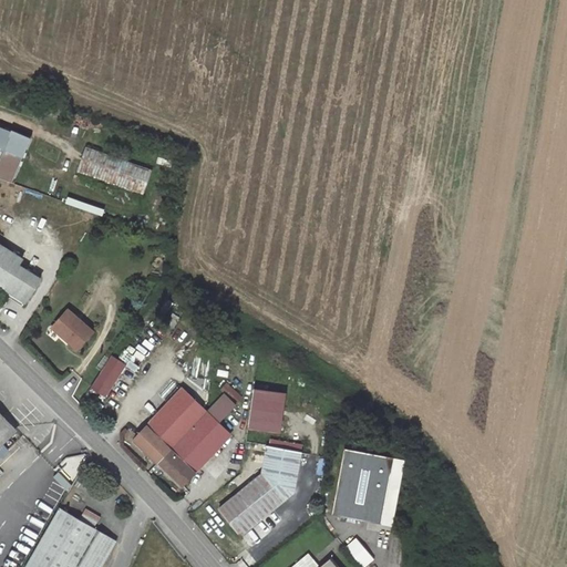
[(0,178),(11,184),(31,138),(0,125),(0,178)]
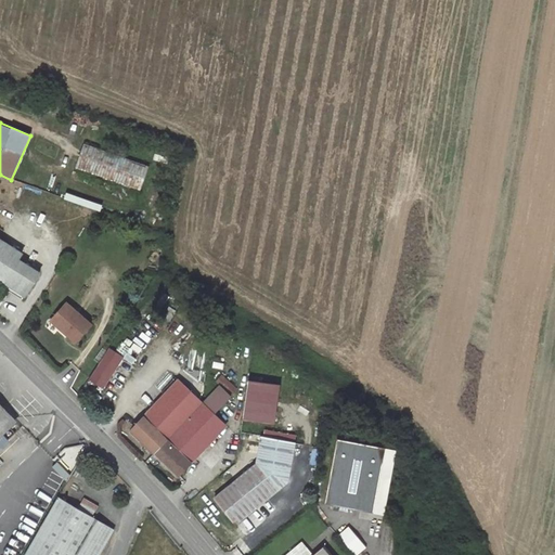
[(85,143),(76,169),(138,191),(147,165),(85,143)]
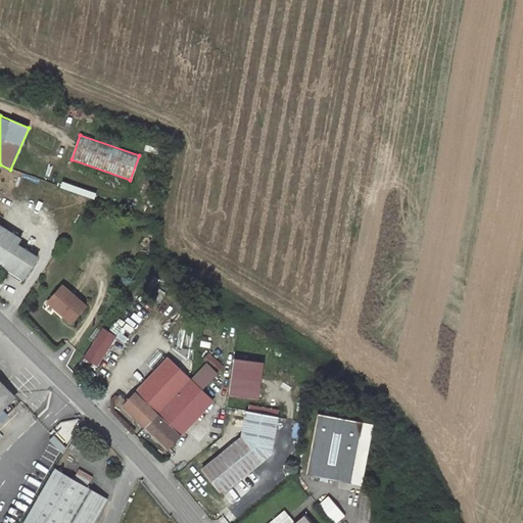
[(24,280),(37,257),(17,245),(20,240),(0,226),(0,256),(6,262),(3,267),(24,280)]
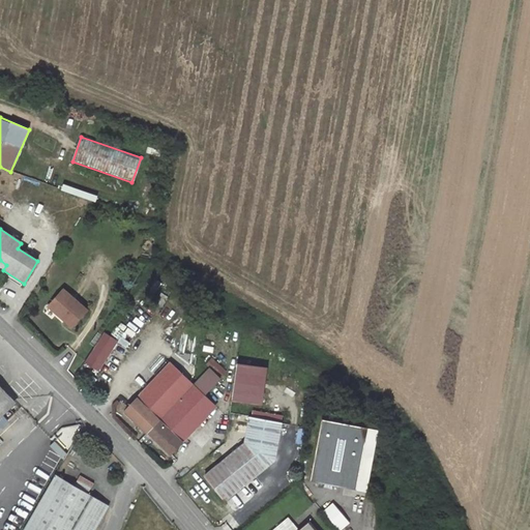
[(63,290),(49,306),(60,317),(61,315),(63,317),(62,319),(72,327),(87,311),(63,290)]
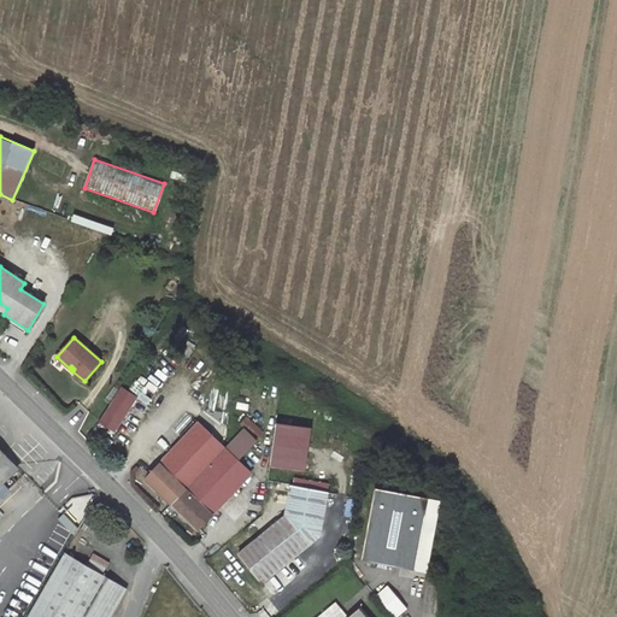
[(137,397),(122,387),(100,422),(116,432),(137,397)]
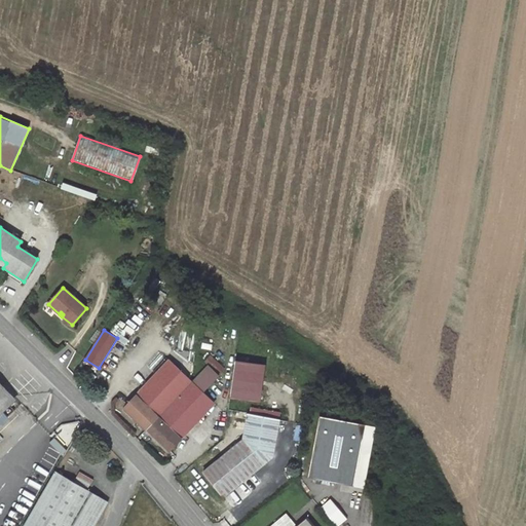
[(167,360),(124,407),(168,450),(213,403),(201,391),(218,374),(208,365),(191,382),(167,360)]
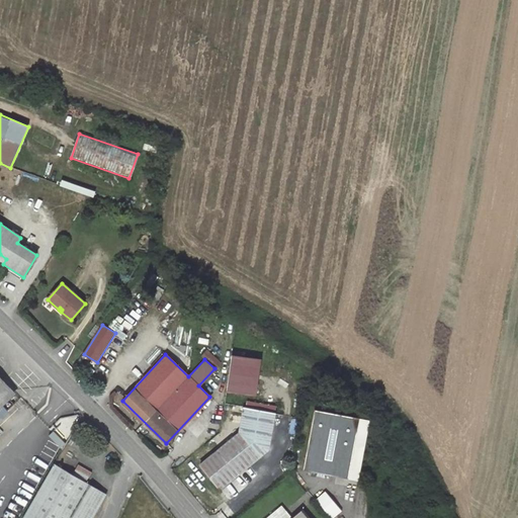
[(261,360),(233,356),(228,391),(256,395),(261,360)]
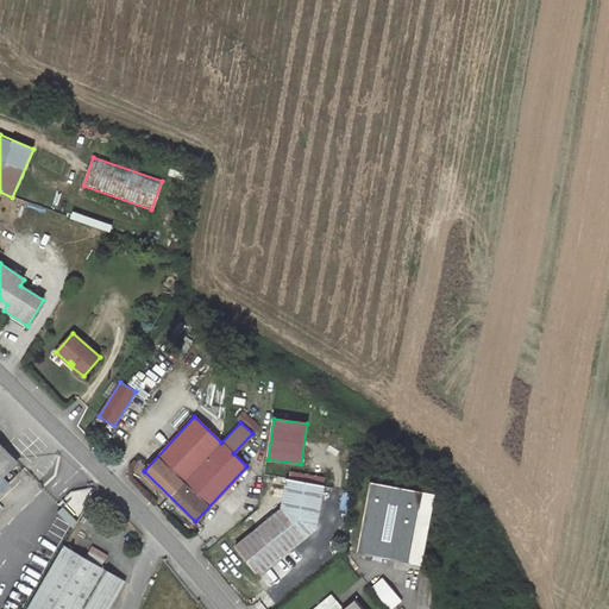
[(0,475),(16,460),(0,444),(0,475)]
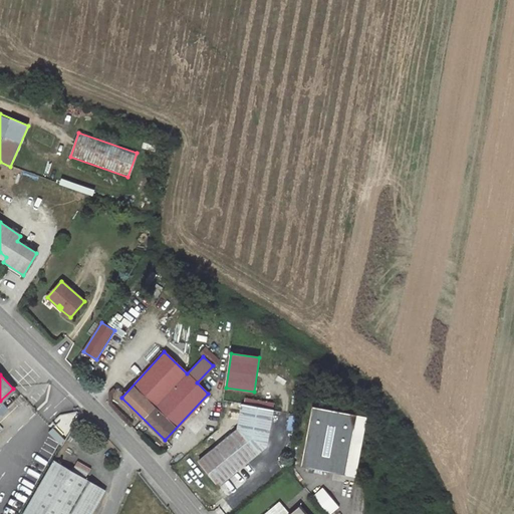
[(301,463),(346,470),(355,410),(310,403),(301,463)]
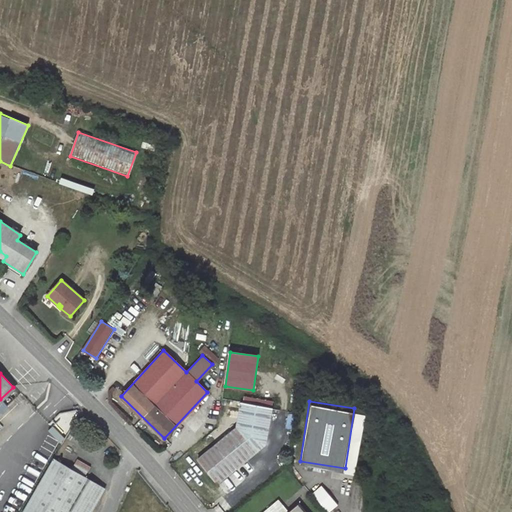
[(236,428),(198,460),(217,484),(264,444),(271,408),(241,403),(236,428)]
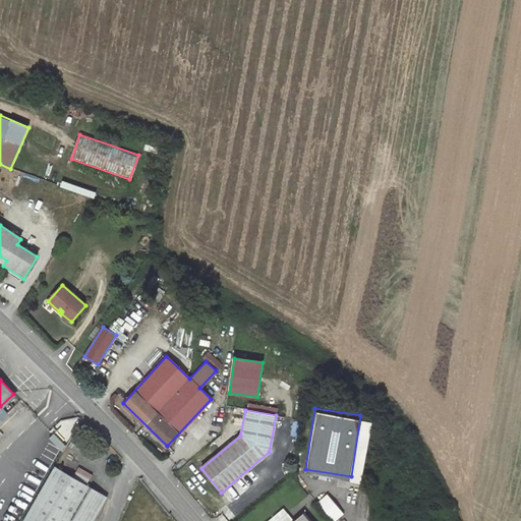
[(141,431),(137,435),(145,442),(148,438),(141,431)]
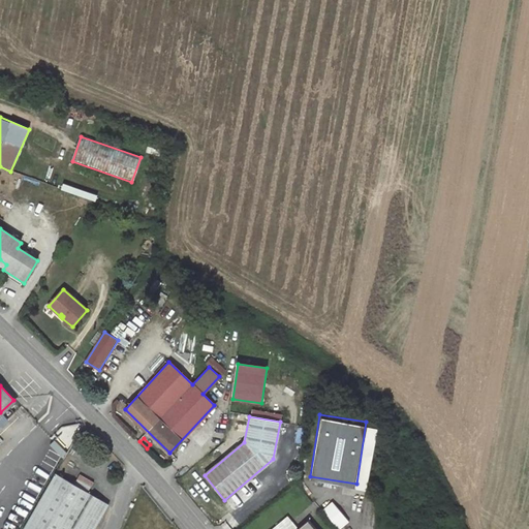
[(56,474),(25,528),(94,528),(109,505),(88,494),(74,486),(56,474)]
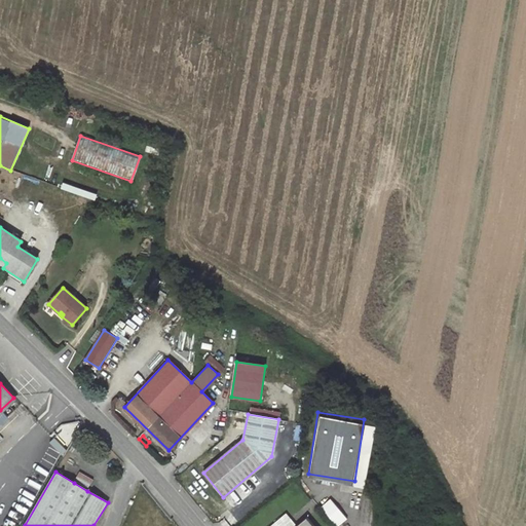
[(80,472),(74,483),(87,491),(94,480),(80,472)]
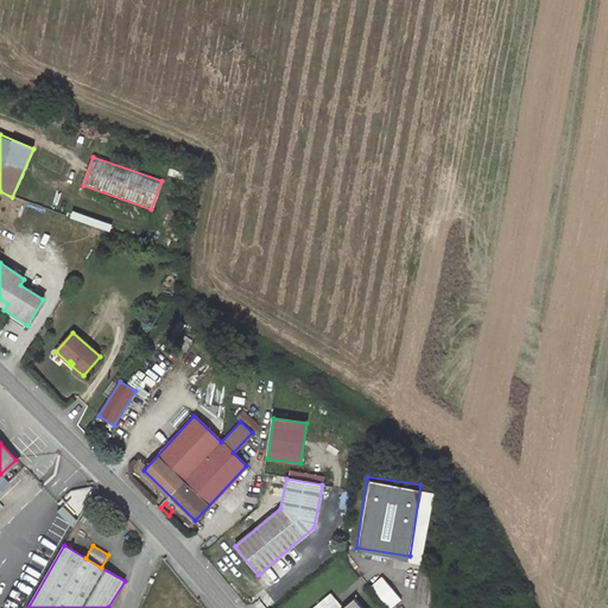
[(367,587),(386,607),(390,607),(399,600),(379,577),(367,587)]
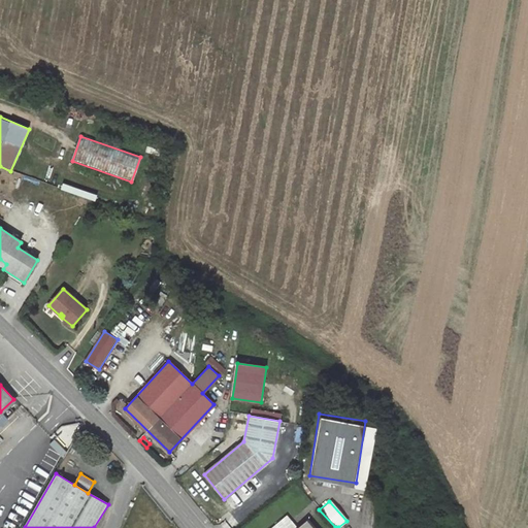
[(316,527),(308,519),(297,527),(316,527)]
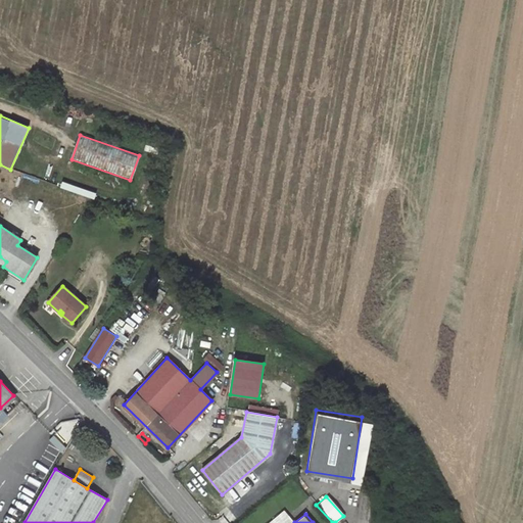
All buildings are outlined.
